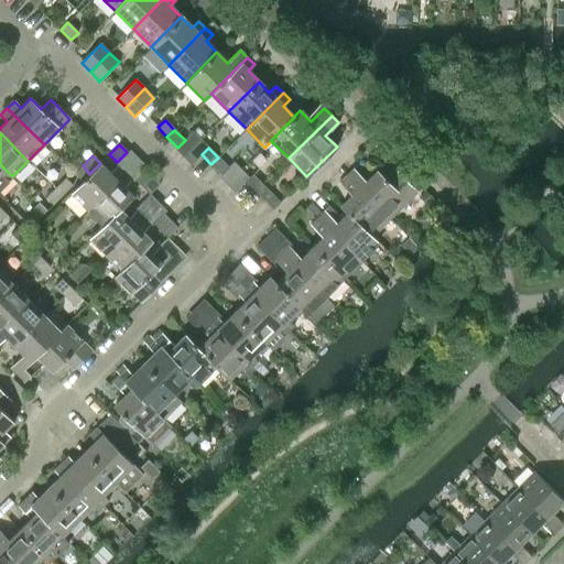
[(210,164),(220,174),(228,167),(218,158),(210,164)]
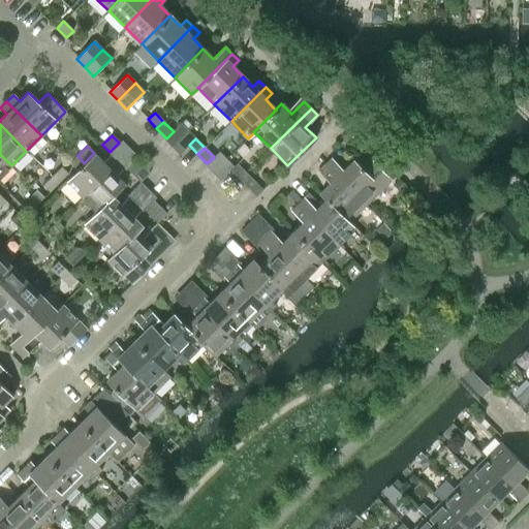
[(66,181),(81,196),(116,162),(109,156),(102,162),(94,153),(84,163),(66,181)]
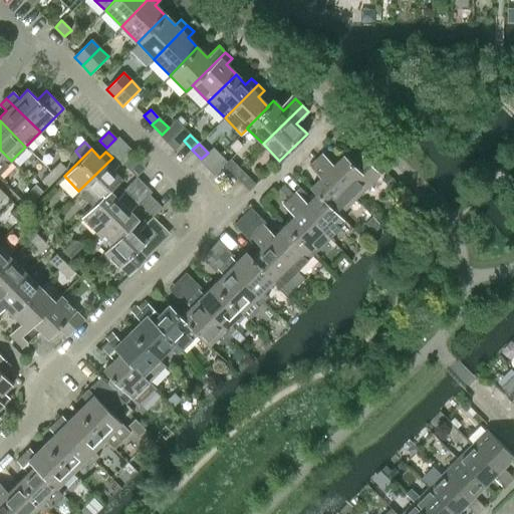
[(0,171),(11,161),(0,150),(0,171)]
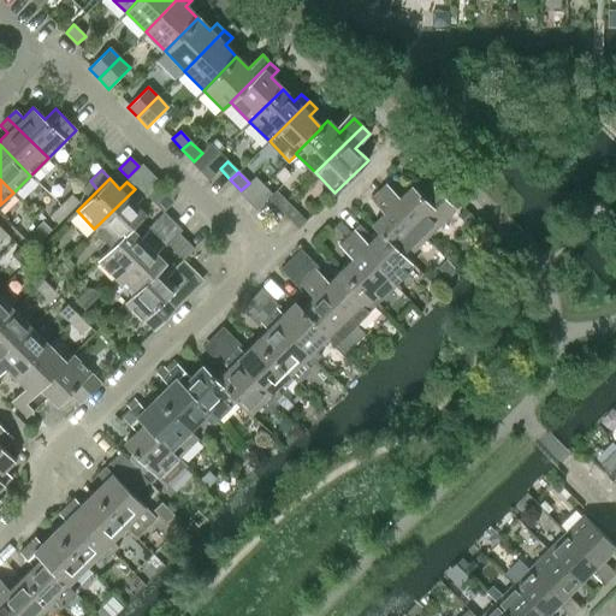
[(385,184),(378,191),(425,238),(455,208),(433,188),(424,197),(412,187),(400,199),(385,184)]
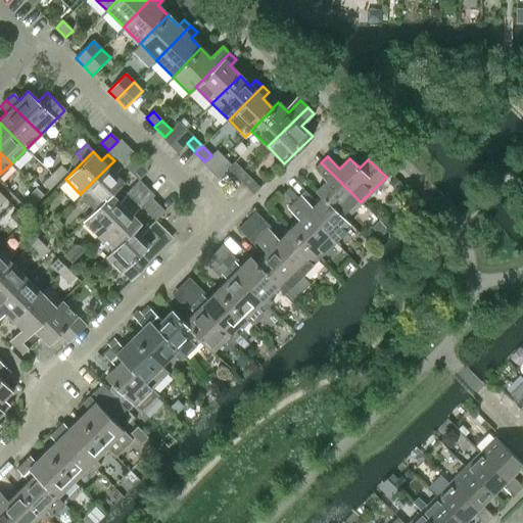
[(141,164),(135,157),(126,167),(132,174),(141,164)]
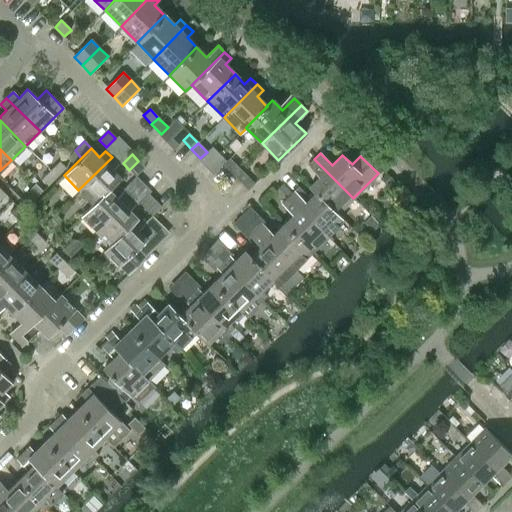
[(118,164),(112,157),(78,190),(92,204),(93,205),(108,189),(109,190),(121,178),(112,169),(118,164)]
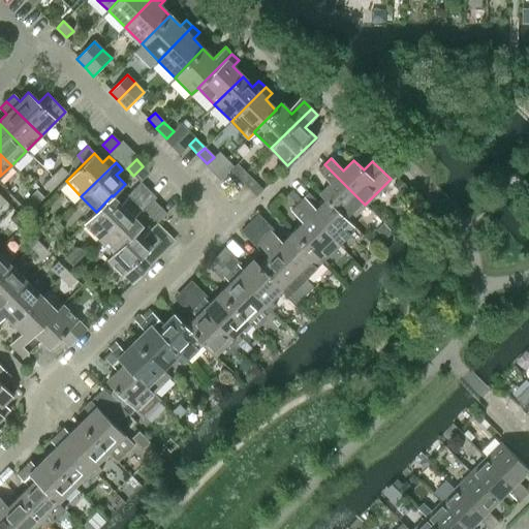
[(239,180),(246,173),(237,164),(229,170),(239,180)]
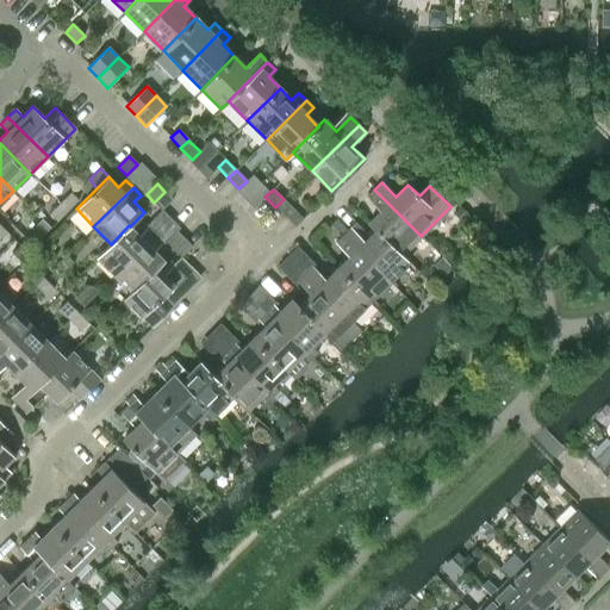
[(402,255),(421,236),(374,190),(366,198),(380,211),(368,224),(375,231),(375,230),(400,255),(402,255)]
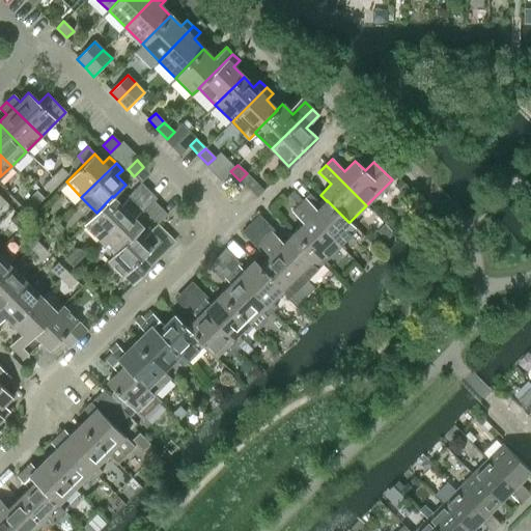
[(52,176),(59,184),(68,174),(61,167),(52,176)]
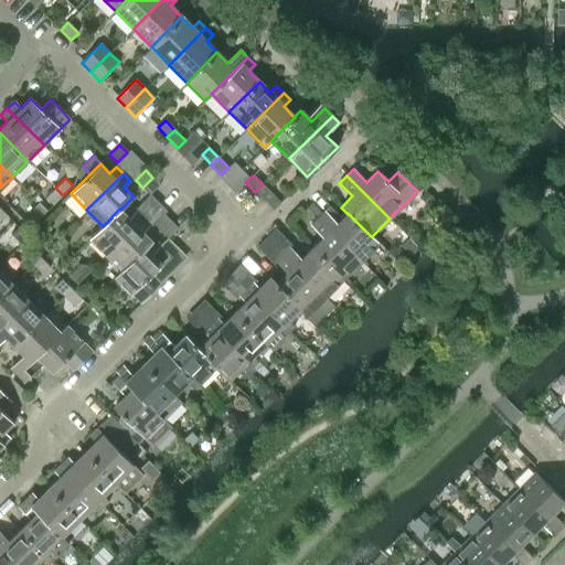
[(159,184),(152,178),(142,188),(149,194),(159,184)]
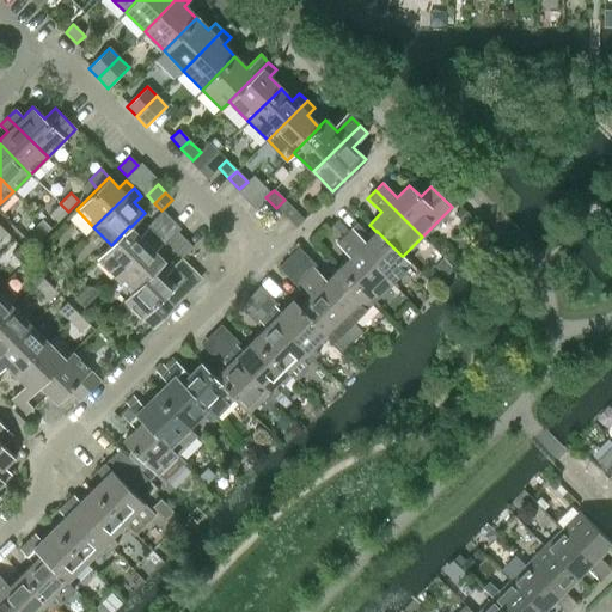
[(285,200),(276,208),(287,219),(295,212),(285,200)]
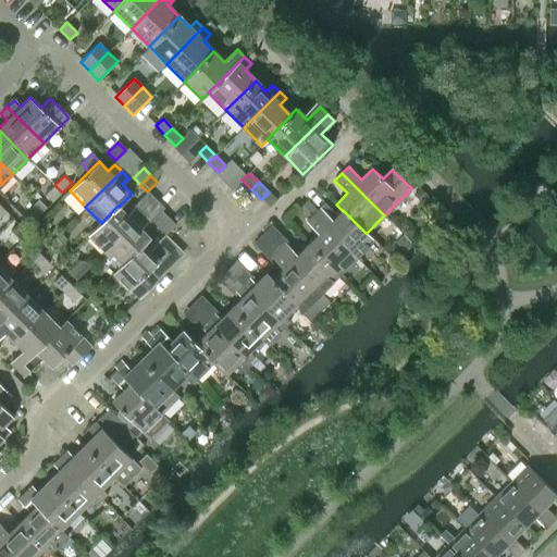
[(45,195),(52,202),(62,193),(54,185),(45,195)]
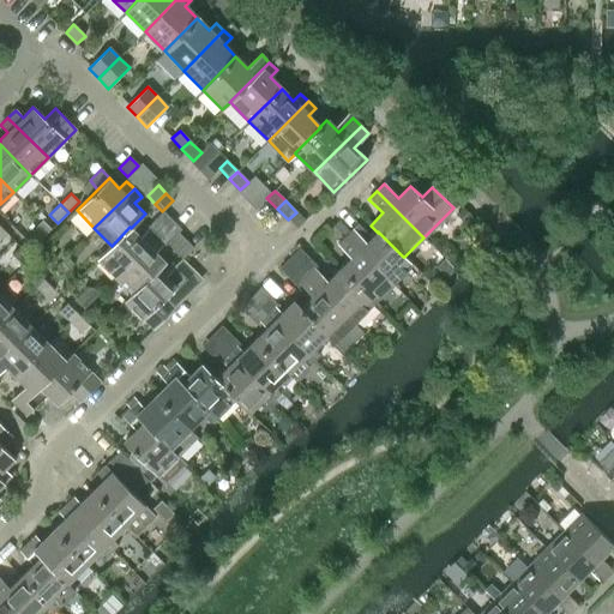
[(139,238),(131,228),(130,227),(112,246),(110,245),(97,259),(114,277),(155,238),(146,230),(139,238)]
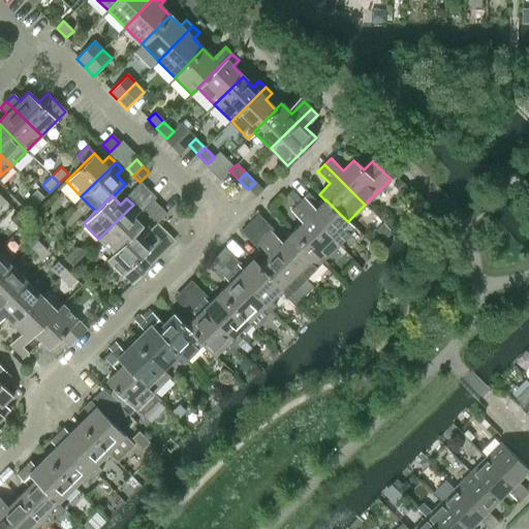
[(22,206),(29,213),(38,204),(31,196),(22,206)]
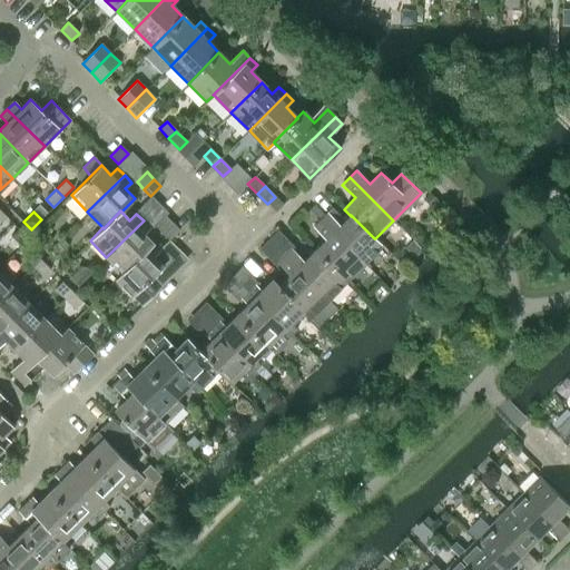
[(327,213),(320,219),(363,263),(382,245),(375,238),(374,238),(351,215),(351,216),(340,226),(327,213)]
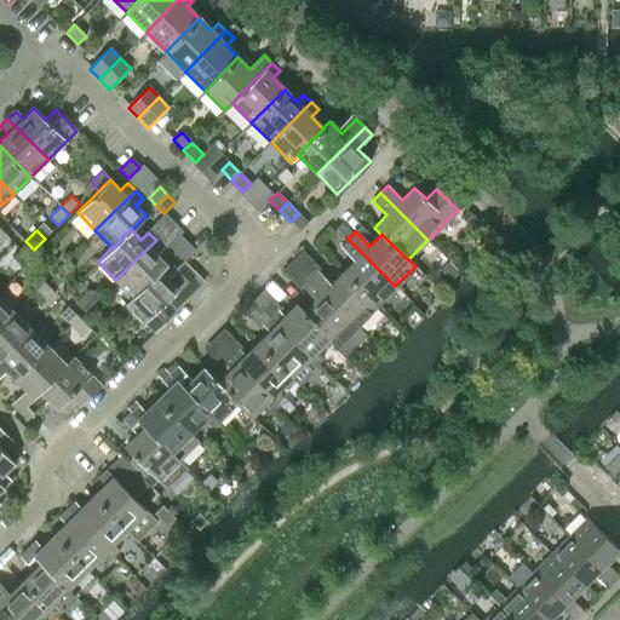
[(168,246),(177,253),(187,242),(179,235),(168,246)]
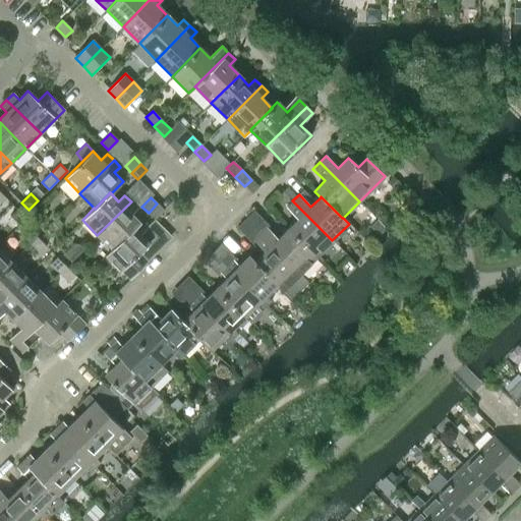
[(315,257),(332,240),(292,200),(286,208),(298,220),(288,229),(315,257)]
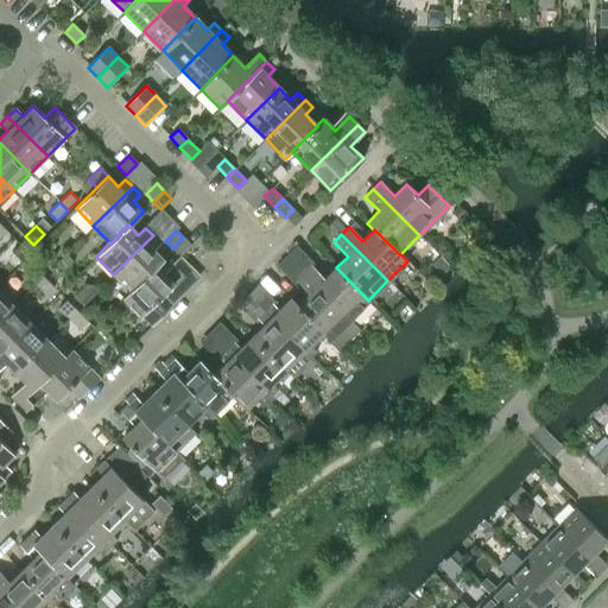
[(163,259),(153,249),(160,242),(153,235),(113,274),(130,291),(131,292),(163,259)]
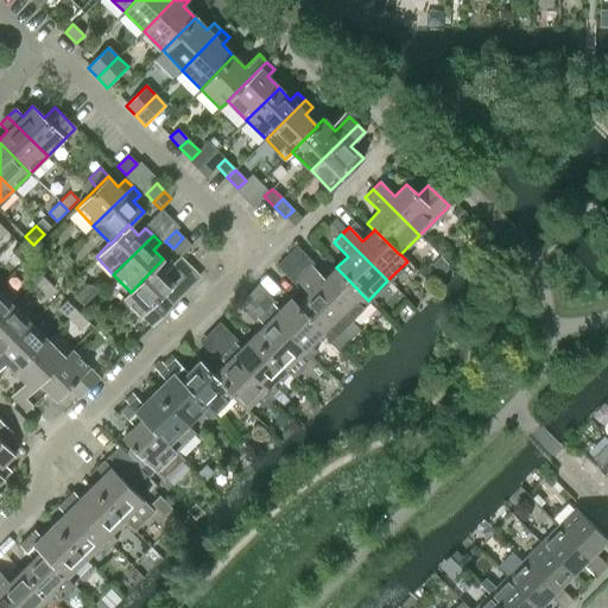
[(183,238),(173,248),(181,257),(191,246),(183,238)]
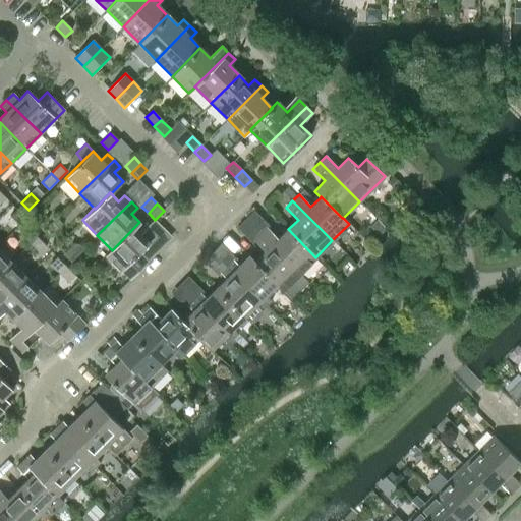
[(10,217),(18,226),(25,218),(17,210),(10,217)]
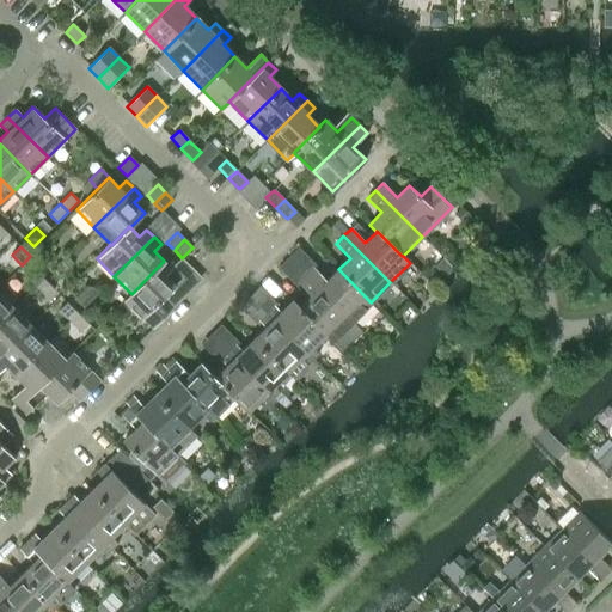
[(175,286),(165,276),(172,269),(164,261),(132,294),(130,293),(124,300),(152,329),(173,308),(163,298),(175,286)]
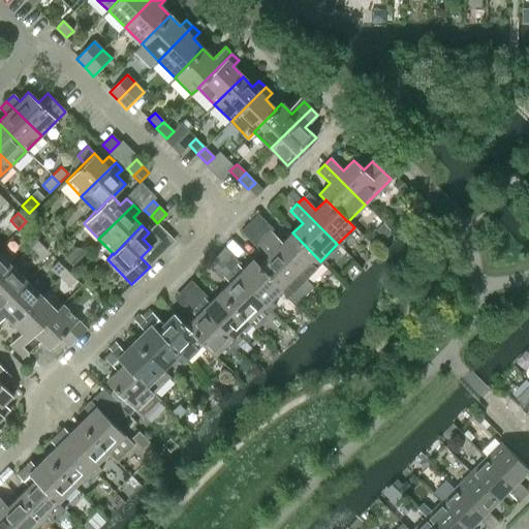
[(304,278),(305,277),(320,261),(292,232),(282,243),(270,230),(263,238),(304,278)]
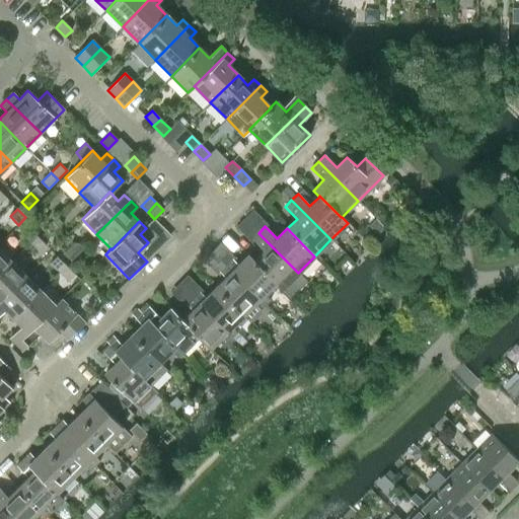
[(22,235),(29,242),(36,235),(29,229),(22,235)]
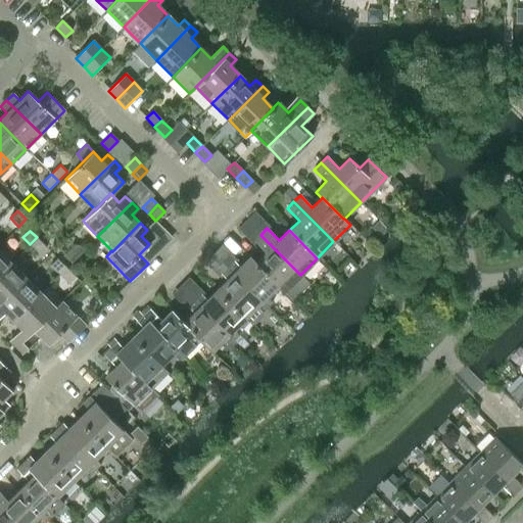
[(310,283),(301,274),(300,275),(260,235),(253,241),(266,253),(256,263),(255,264),(278,285),(277,285),(292,300),(310,283)]
